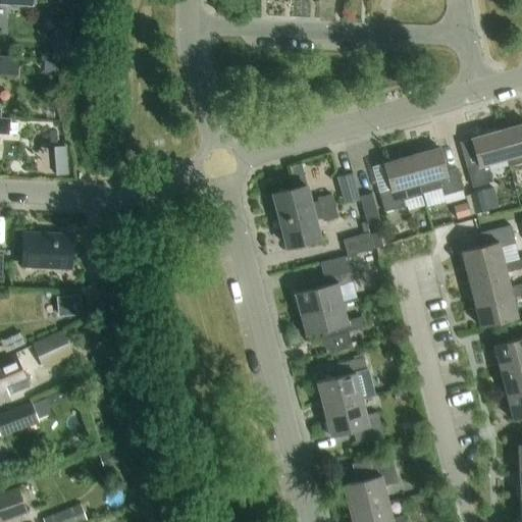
[(68,59),(70,29),(54,29),(53,42),(53,53),(52,58),(68,59)]
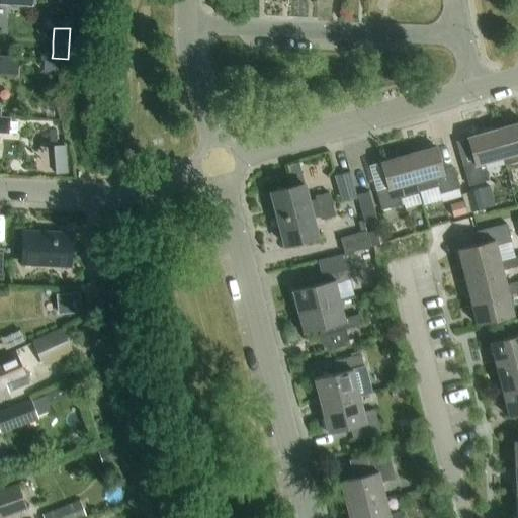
[(0,74),(16,75),(17,58),(0,57),(0,74)]
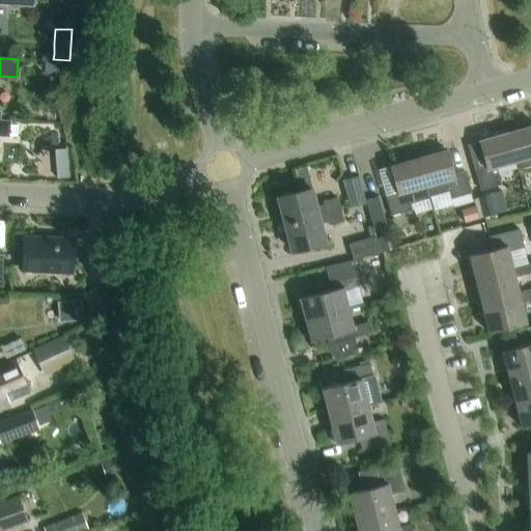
[(0,121),(0,134),(8,135),(8,126),(9,122),(0,121)]
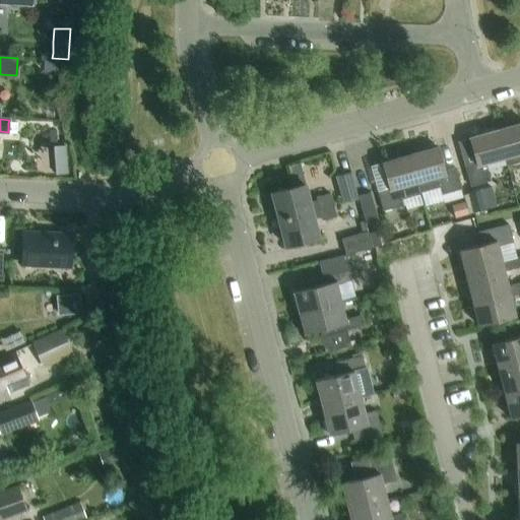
[(505,158),(504,158),(506,166),(519,161),(519,123),(497,130),(505,158)]
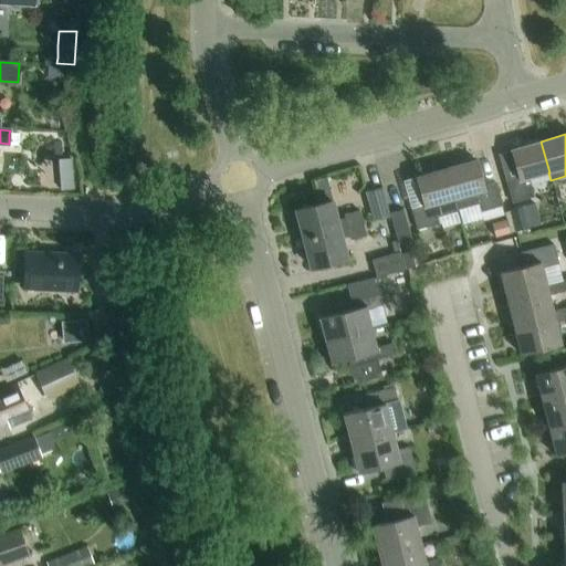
[(528,178),(548,173),(549,173),(541,142),(510,150),(517,177),(506,180),(513,202),(534,197),(528,178)]
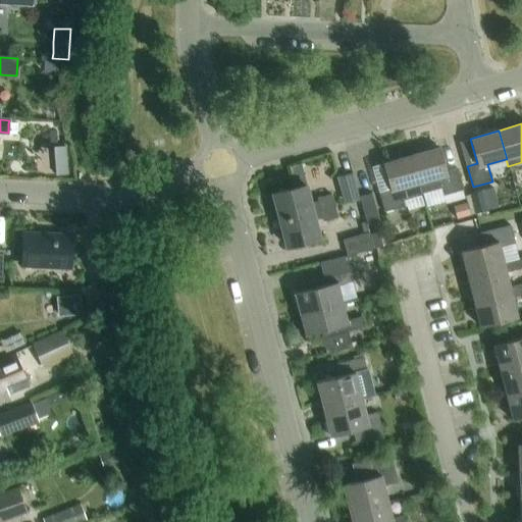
[(67,144),(55,145),(56,172),(69,172),(67,144)]
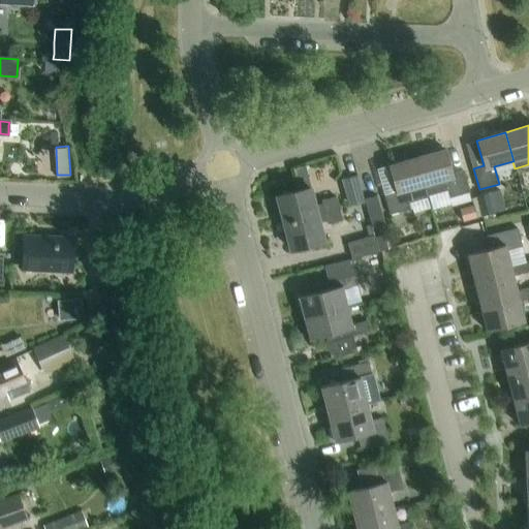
[(414,158),(425,195),(446,189),(448,198),(470,192),(464,170),(452,174),(445,150),(414,158)]
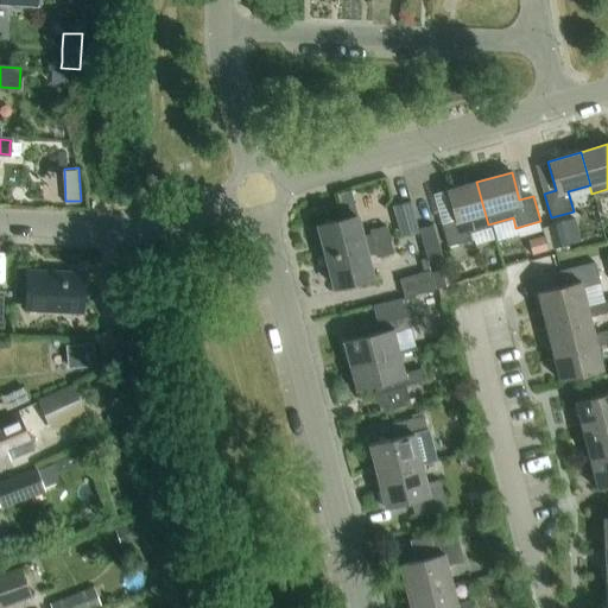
[(489,228),(488,225),(476,182),(447,190),(454,219),(441,222),(448,247),(472,240),(470,234),(489,228)]
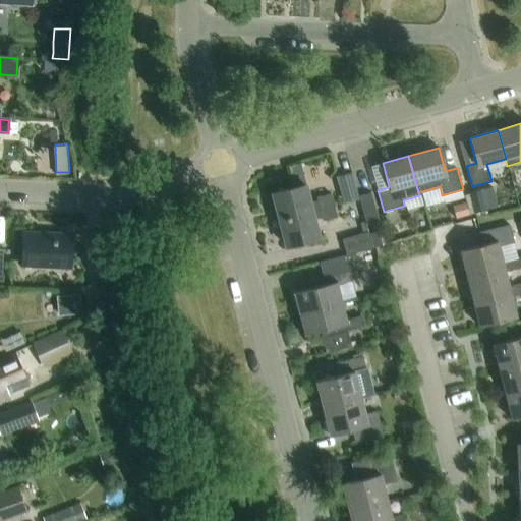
[(356,199),(349,174),(335,178),(342,204),(356,199)]
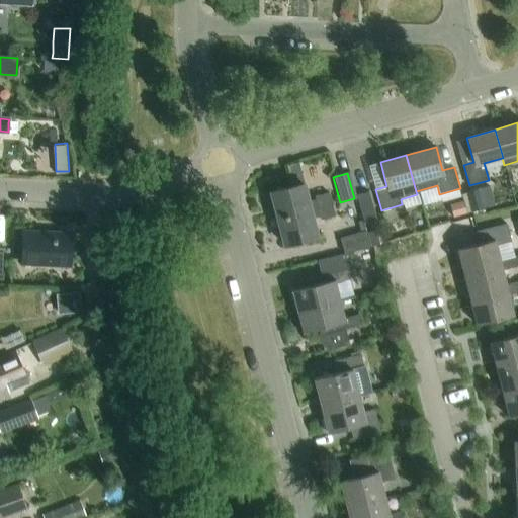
[(277,220),(331,205),(328,194),(314,198),(315,201),(307,203),(301,184),(270,193),(274,207),(271,208),(272,211),(274,210),(277,220)]
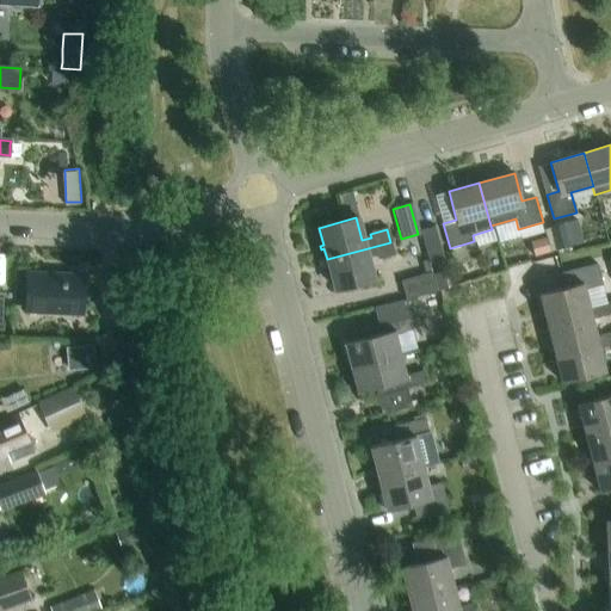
[(569,250),(562,223),(547,228),(554,254),(557,253),(559,257),(571,253),(569,250)]
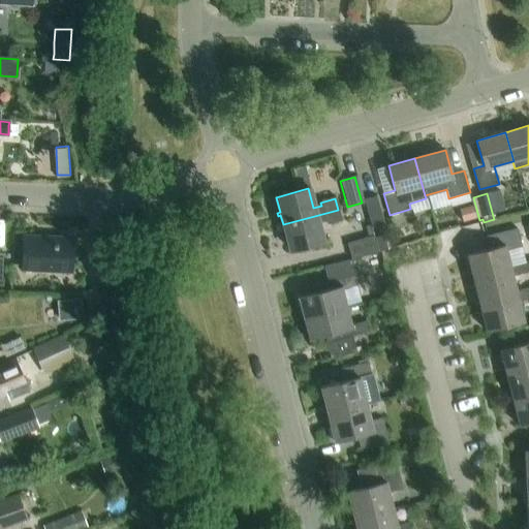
[(382,224),(375,197),(363,200),(370,227),(382,224)]
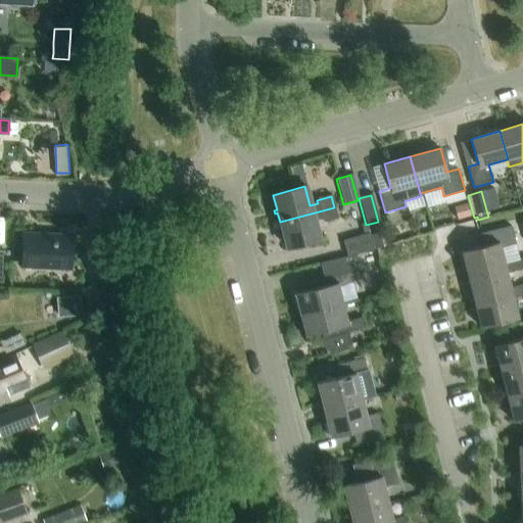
[(470,216),(466,203),(453,207),(456,220),(470,216)]
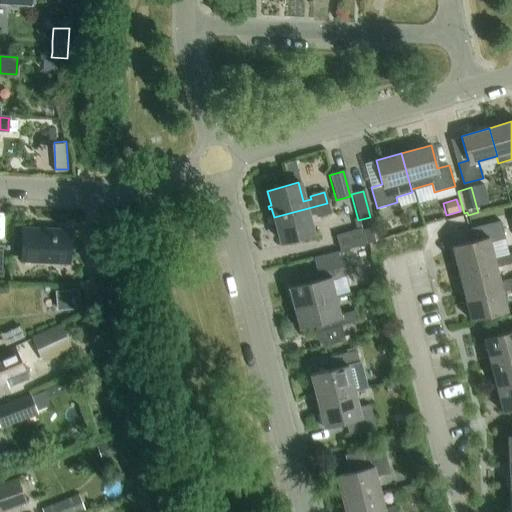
[(327,203),(274,217),(277,227),(274,228),(275,230),(277,229),(281,243),(313,234),(307,216),(315,214),(316,218),(330,214),(327,203)]
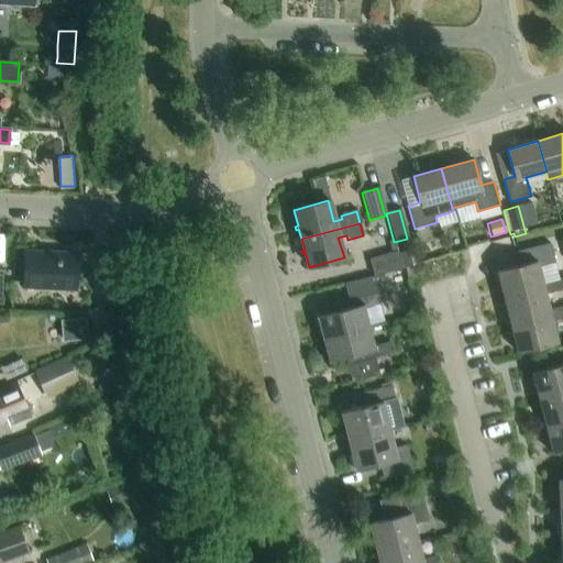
[(400,268),(393,241),(387,242),(389,253),(368,260),(373,276),(400,268)]
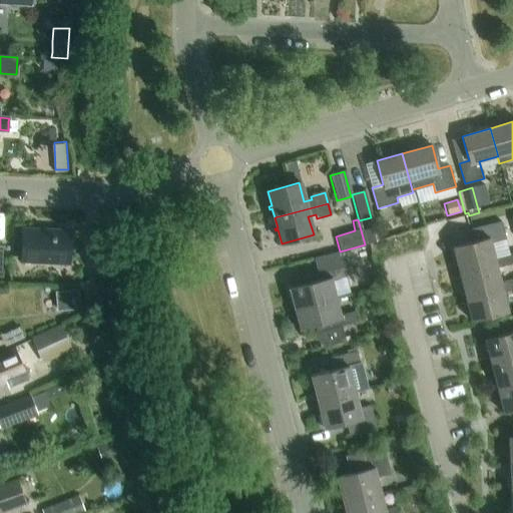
[(495,264),(494,260),(491,244),(506,240),(501,221),(465,231),(468,243),(452,247),(459,273),(495,264)]
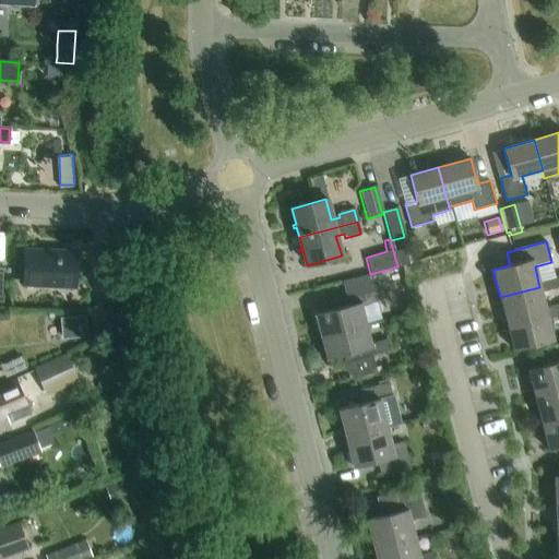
[(73,292),(75,248),(74,248),(74,253),(28,251),(28,247),(27,246),(25,289),(26,289),(26,285),(72,288),(72,292),(73,292)]
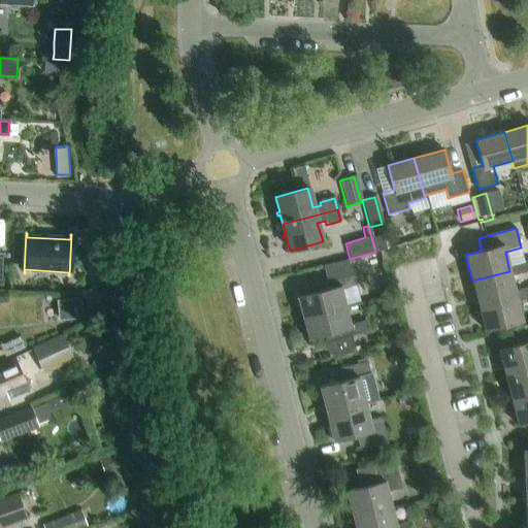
[(373,237),(377,252),(390,249),(385,234),(373,237)]
